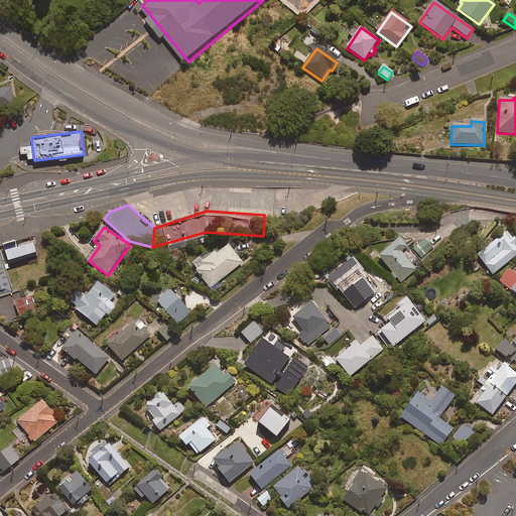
[(515,255),(515,240),(514,238),(512,239),(506,231),(476,256),(492,275),(515,255)]
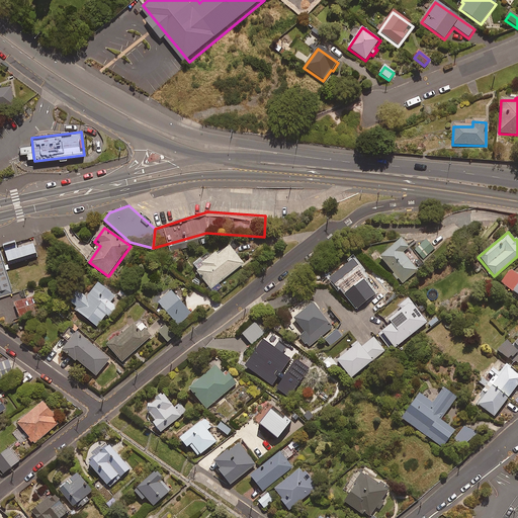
[(15,240),(3,244),(9,265),(37,256),(33,243),(17,248),(15,240)]
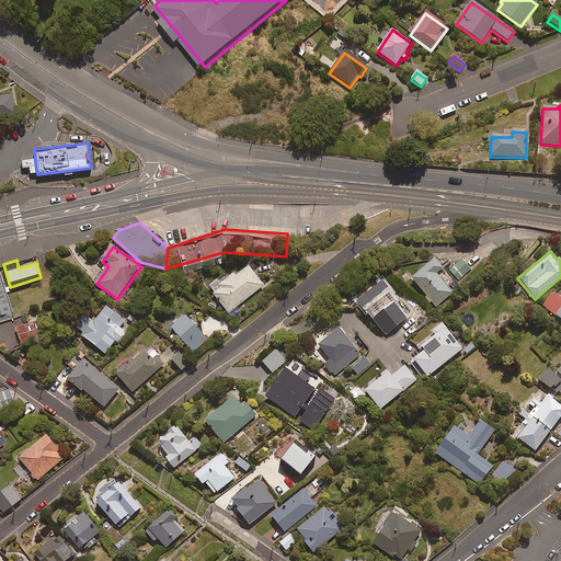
[(443,271),(433,260),(411,279),(436,308),(451,294),(436,276),(443,271)]
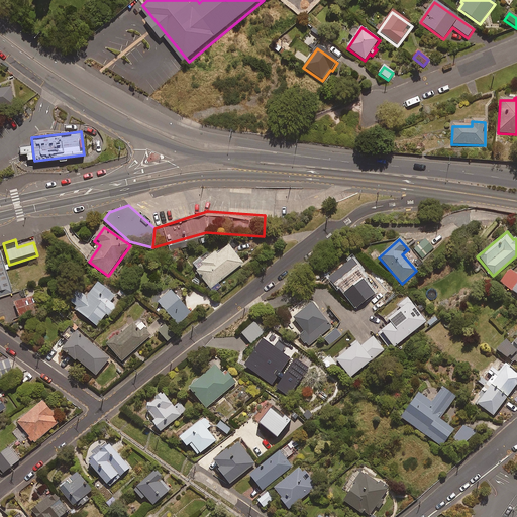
[(433,247),(425,239),(413,251),(421,260),(433,247)]
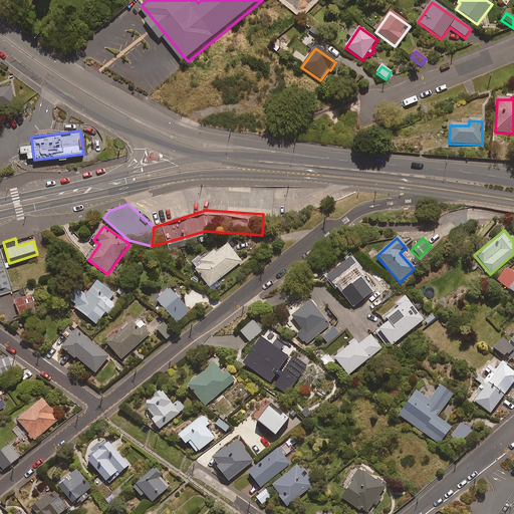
[(191,264),(213,292),(221,286),(218,282),(241,263),(226,244),(202,263),(199,258),(191,264)]
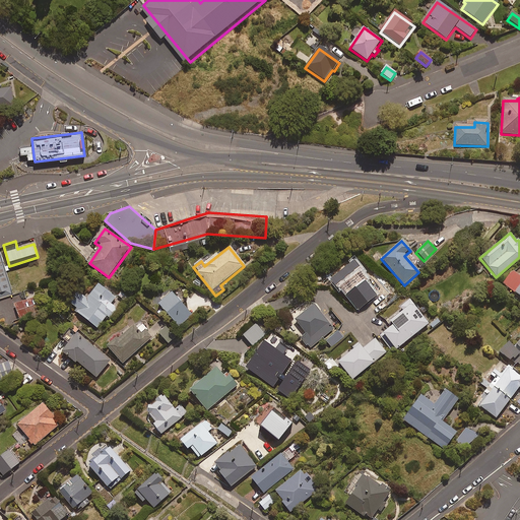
[(0,298),(12,295),(0,254),(0,298)]
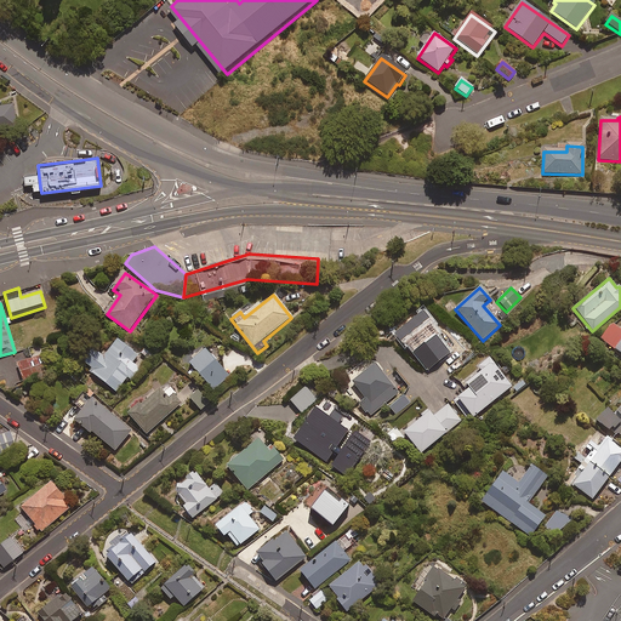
[(450,355),(417,314),(405,324),(408,328),(399,335),(428,372),(450,355)]
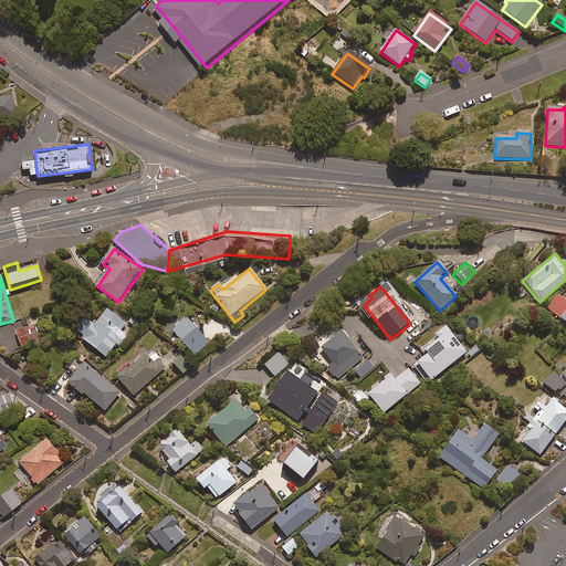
[(565,301),(558,295),(548,310),(565,323),(565,301)]
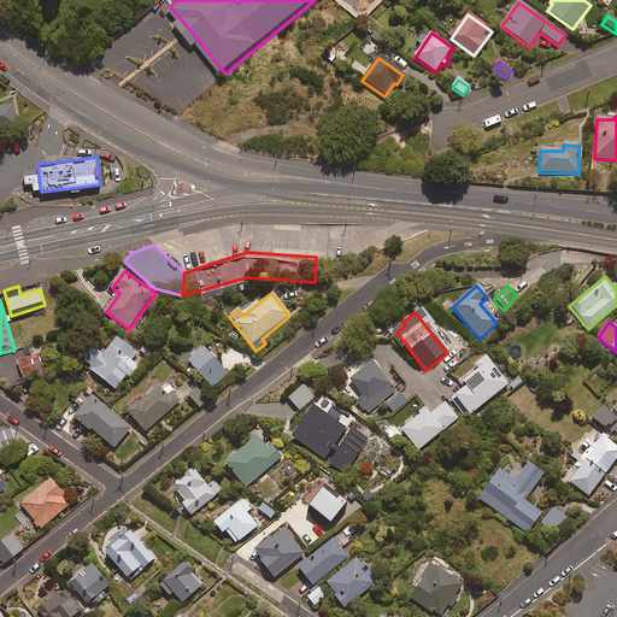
[(466,338),(457,329),(451,335),(460,345),(466,338)]
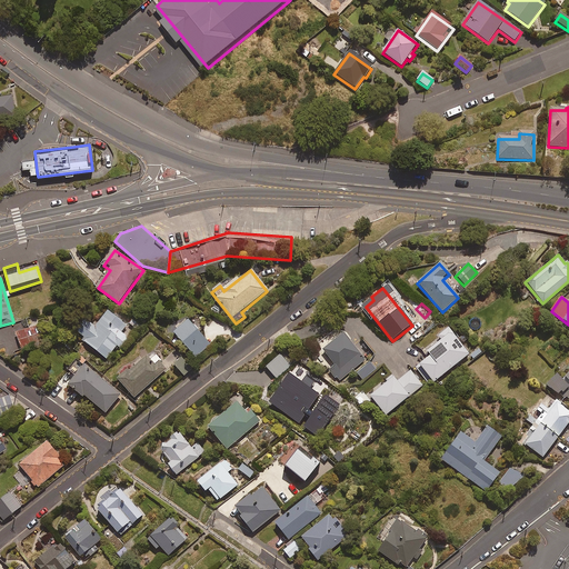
[(76,330),(87,339),(85,341),(107,359),(118,346),(121,348),(129,338),(121,332),(128,326),(109,311),(97,327),(86,318),(76,330)]
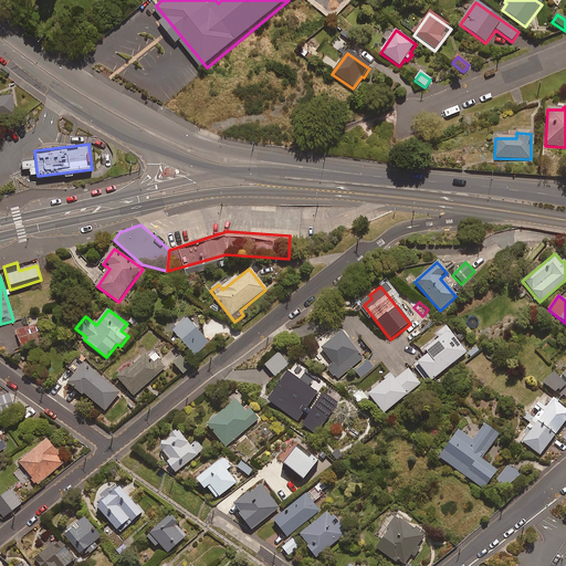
[(210,343),(189,318),(175,331),(196,355),(210,343)]
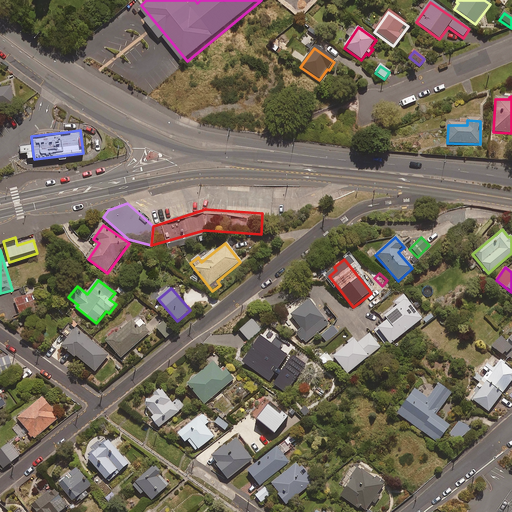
[(41,306),(36,293),(16,300),(21,313),(41,306)]
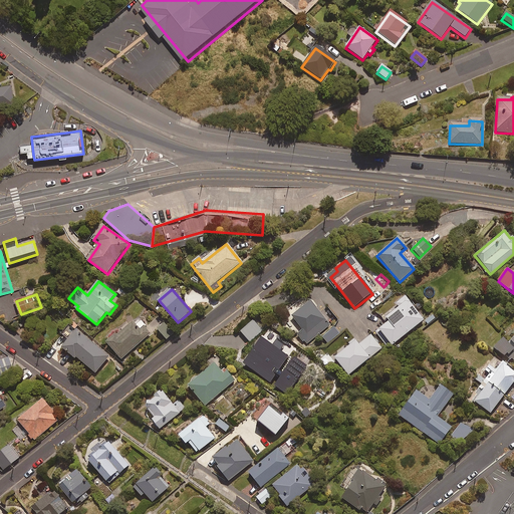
[(423,321),(404,296),(395,303),(399,309),(386,319),(389,322),(376,332),(389,348),(423,321)]
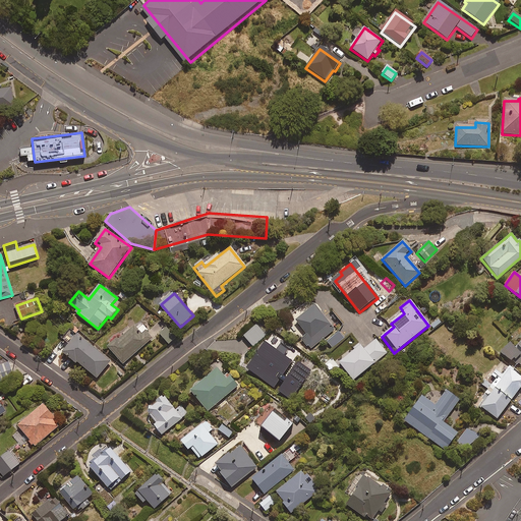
[(334,330),(314,306),(296,322),(306,335),(302,339),(310,349),(334,330)]
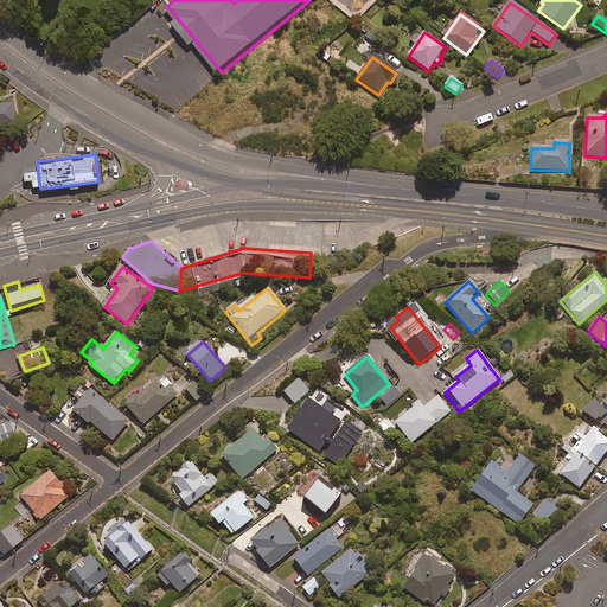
[(517,375),(512,370),(502,378),(506,384),(517,375)]
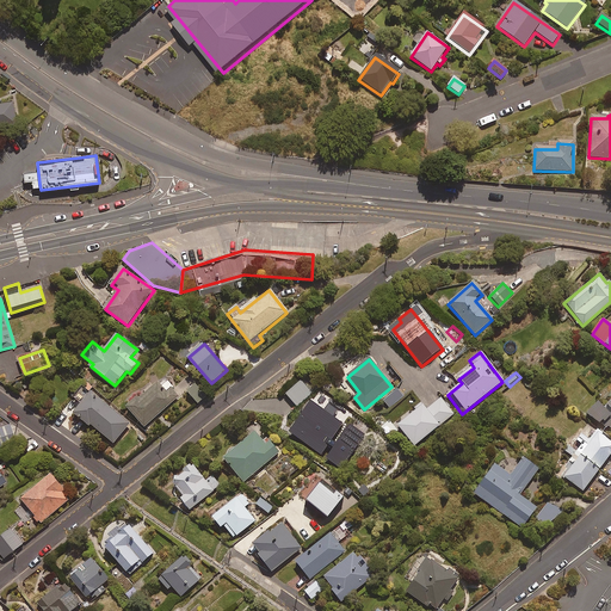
[(181,396),(166,378),(129,409),(144,427),(181,396)]
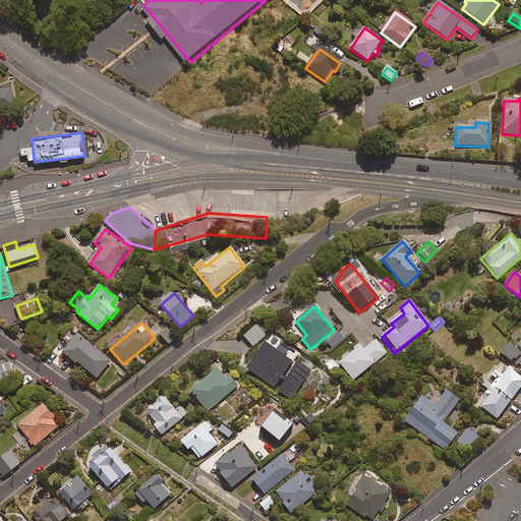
[(267,335),(255,324),(243,335),(253,347),(267,335)]
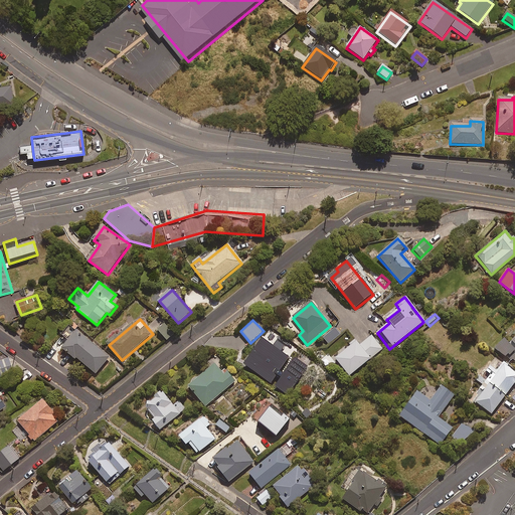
[(175,335),(166,325),(159,331),(168,341),(175,335)]
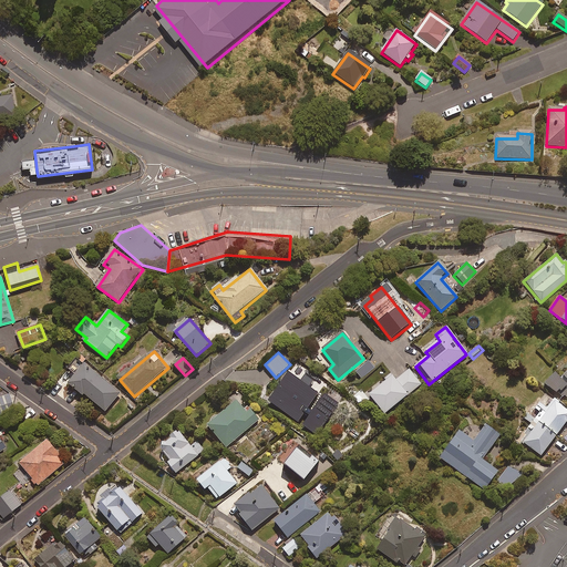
[(121,393),(79,360),(70,370),(78,377),(72,384),(106,412),(121,393)]
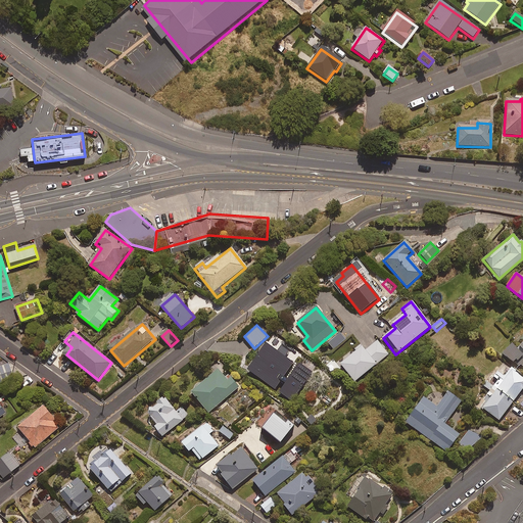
[(354,383),(389,354),(378,340),(365,351),(362,347),(339,365),(354,383)]
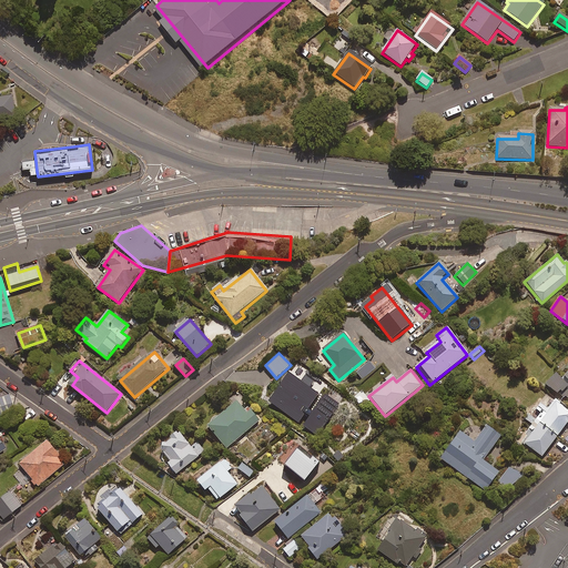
[(269,401),(298,421),(305,412),(311,415),(304,425),(316,434),(338,404),(325,394),(313,411),(308,408),(320,393),(311,386),(315,381),(305,374),(301,379),(288,372),(269,401)]
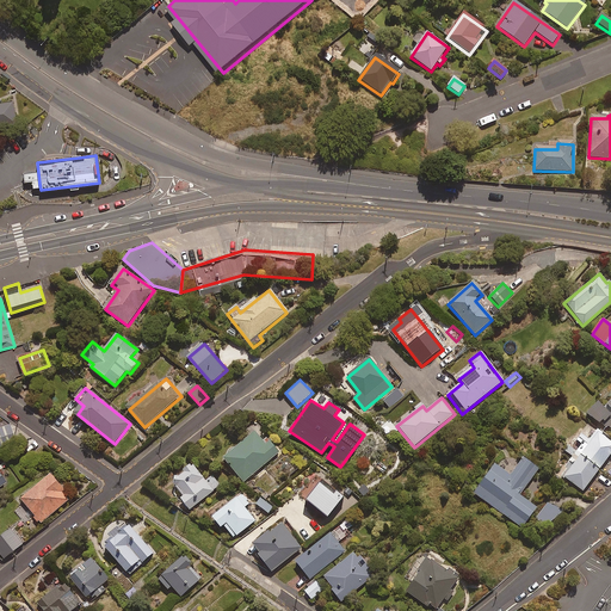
[(586,413),(602,426),(603,425),(610,431),(610,402),(605,411),(596,402),(586,413)]
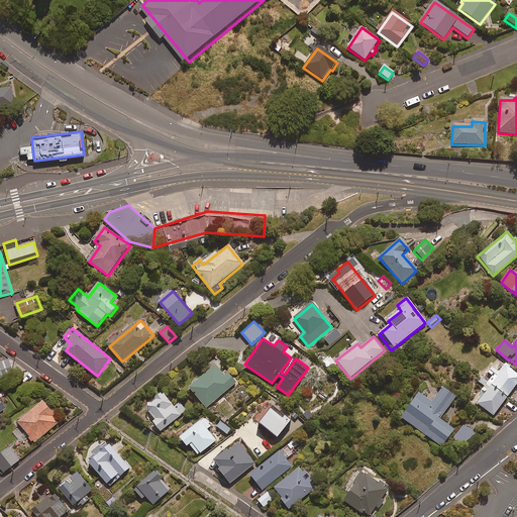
[(0,380),(14,377),(9,362),(0,364),(0,380)]
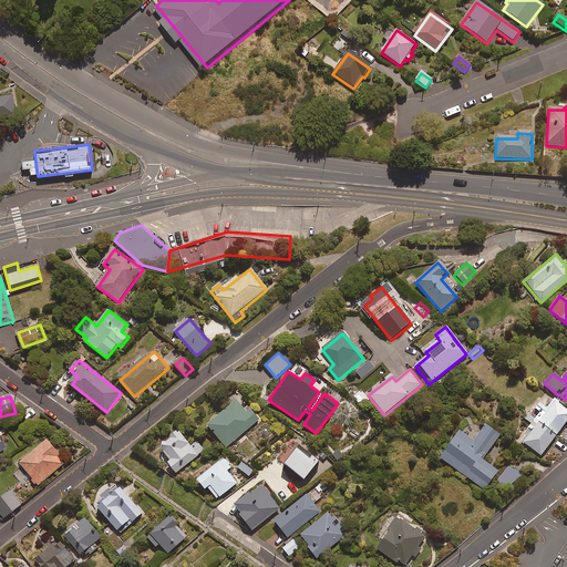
[(207,425),(226,449),(259,421),(241,398),(207,425)]
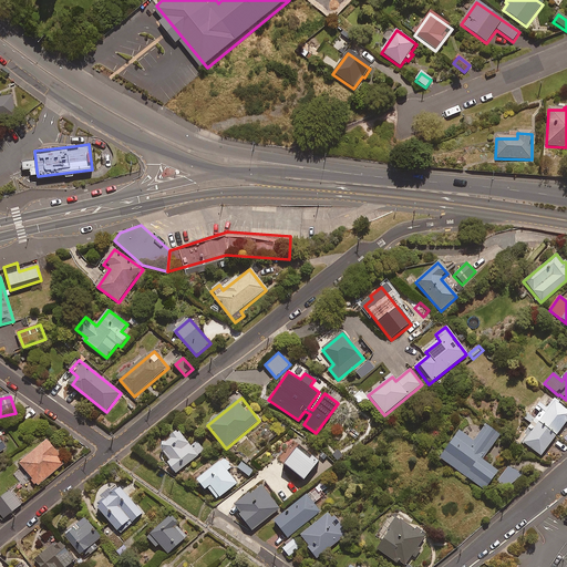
[(534,420),(556,437),(566,424),(566,414),(553,403),(546,411),(538,405),(534,411),(538,414),(534,420)]
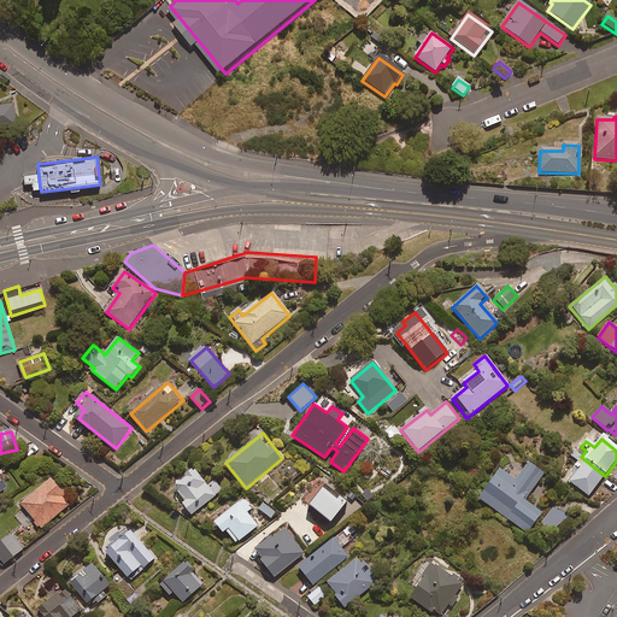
[(581,457),(575,451),(570,456),(577,463),(569,472),(571,475),(566,481),(587,498),(605,476),(581,457)]
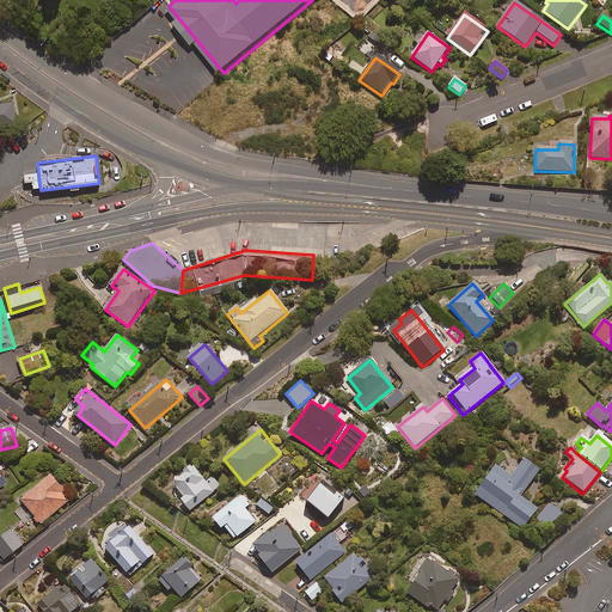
[(539,471),(524,460),(512,478),(496,467),(476,496),(524,530),(537,509),(520,499),(539,471)]
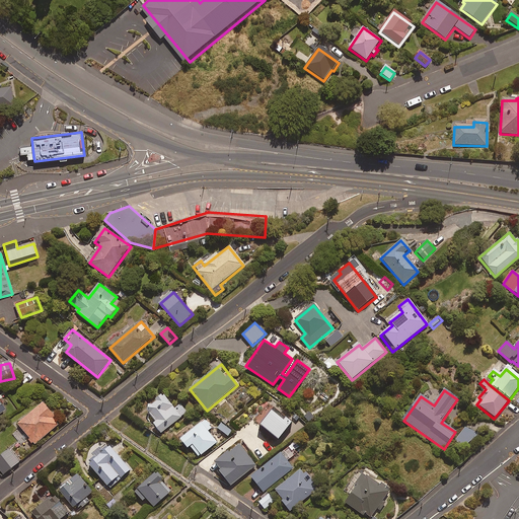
[(175,409),(164,395),(147,410),(157,422),(154,425),(162,434),(188,412),(180,403),(175,409)]
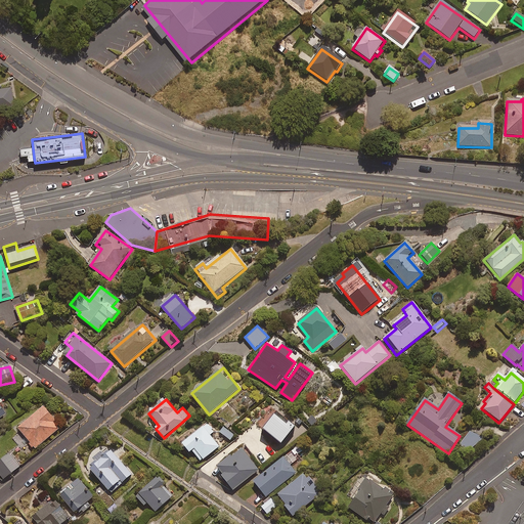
[(56,420),(46,406),(18,429),(36,449),(59,430),(53,423),(56,420)]
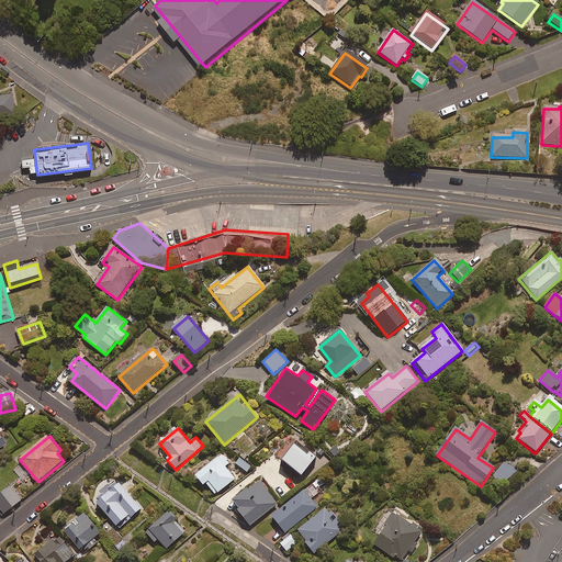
[(308,454),(305,458),(293,448),(281,463),(301,479),(315,460),(308,454)]
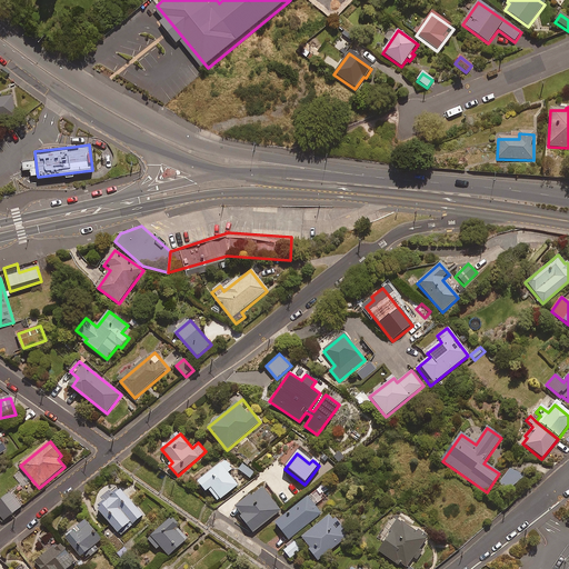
[(233,470),(227,461),(200,482),(208,492),(210,490),(219,501),(239,486),(229,473),(233,470)]
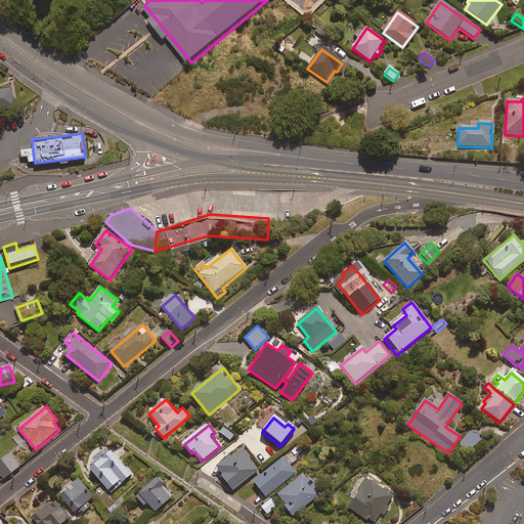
[(234,435),(224,428),(221,433),(230,440),(234,435)]
